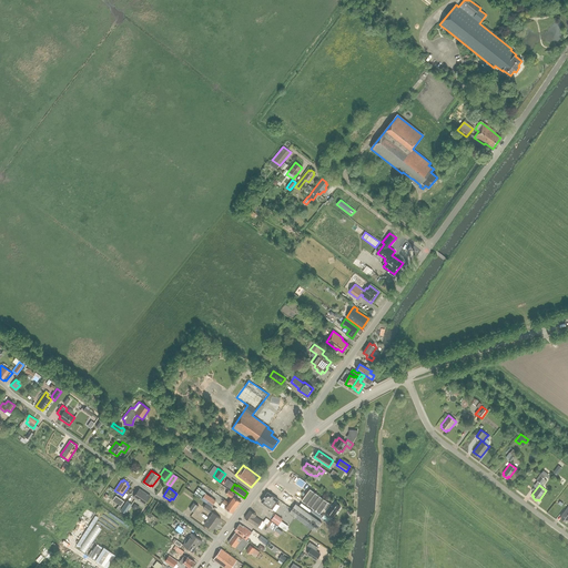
[(144,505),(151,496),(140,489),(134,497),(144,505)]
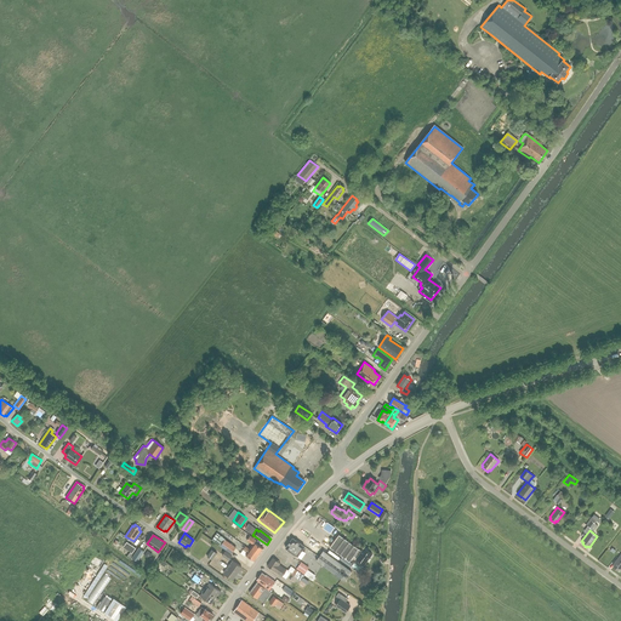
[(339,535),(330,547),(342,557),(340,560),(351,569),(353,564),(349,562),(353,556),(355,558),(364,565),(372,554),(364,548),(362,552),(358,550),(339,535)]
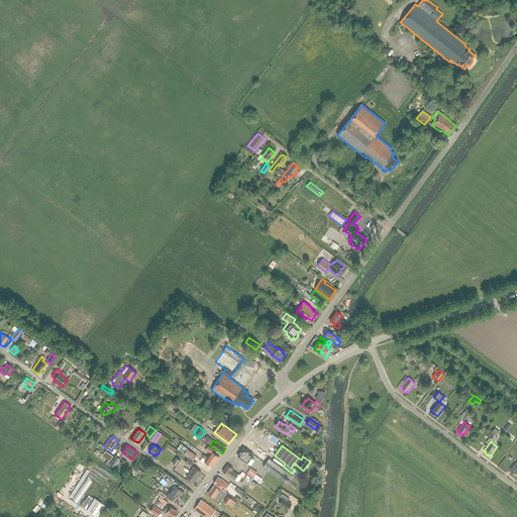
[(208,457),(215,462),(219,456),(212,451),(213,449),(208,446),(205,449),(210,453),(208,457)]
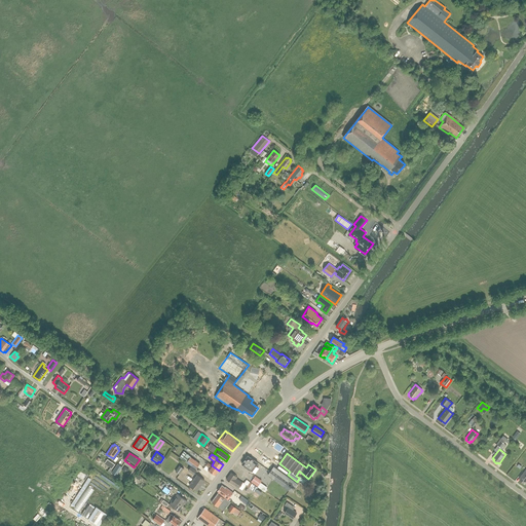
[(248,456),(241,464),(252,472),(254,468),(258,463),(248,456)]
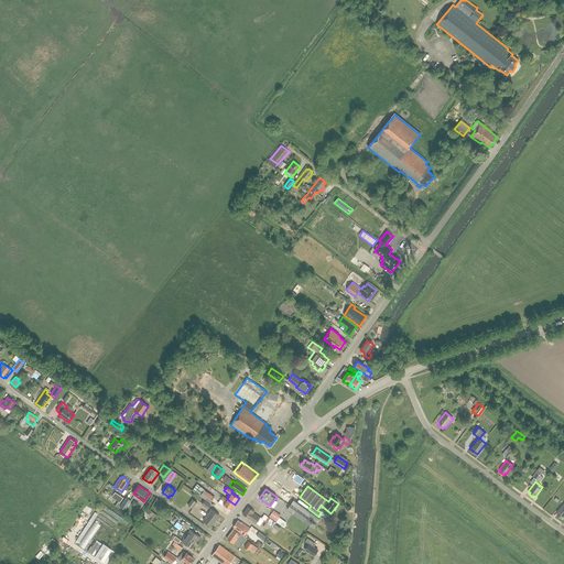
[(209,502),(214,497),(204,490),(201,496),(209,502)]
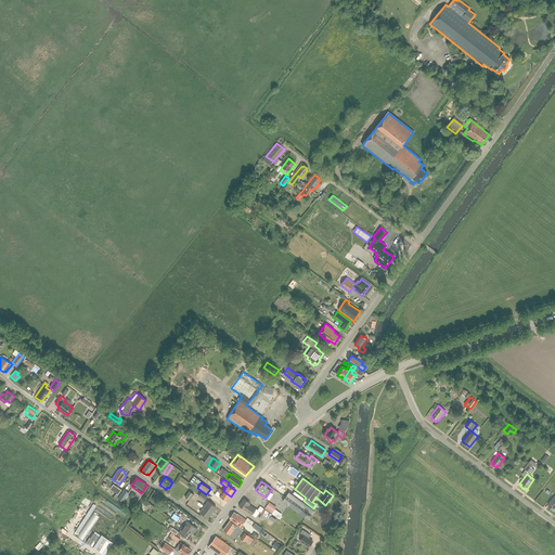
[(113,485),(111,489),(118,494),(121,490),(113,485)]
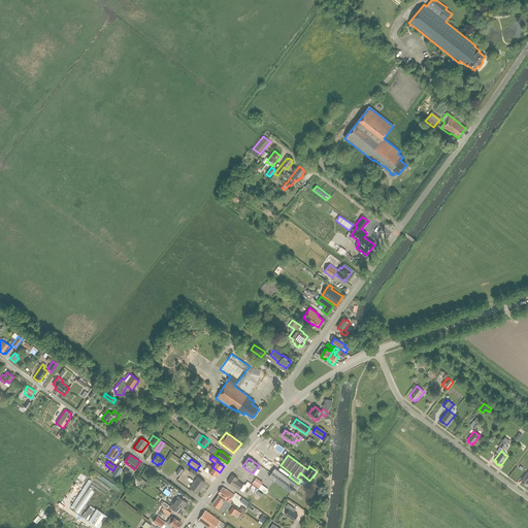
[(220,472),(212,467),(208,464),(207,467),(210,469),(209,471),(217,476),(220,472)]
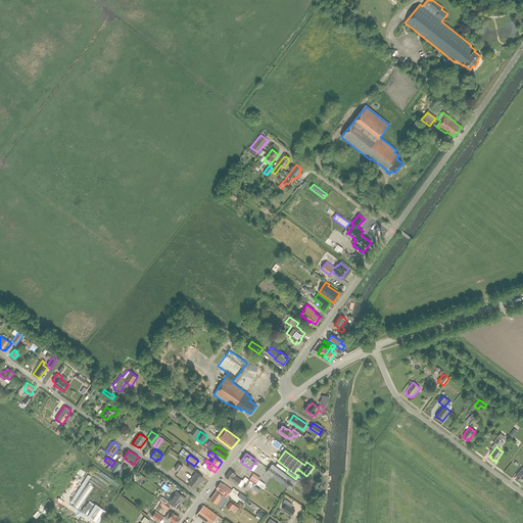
[(113,466),(111,470),(116,473),(122,465),(121,464),(116,462),(113,466)]
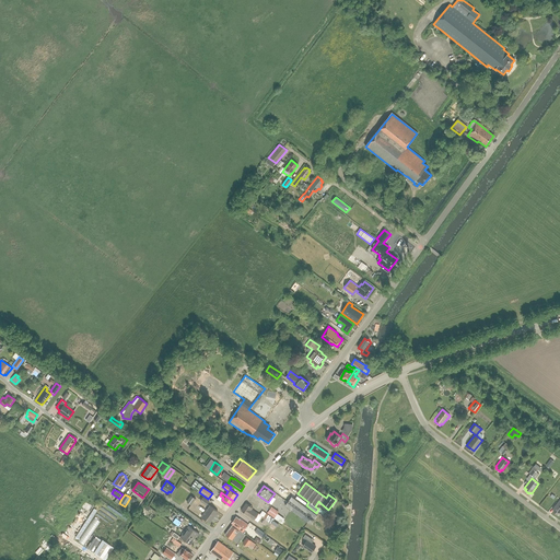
[(196,499),(191,496),(187,502),(191,505),(196,499)]
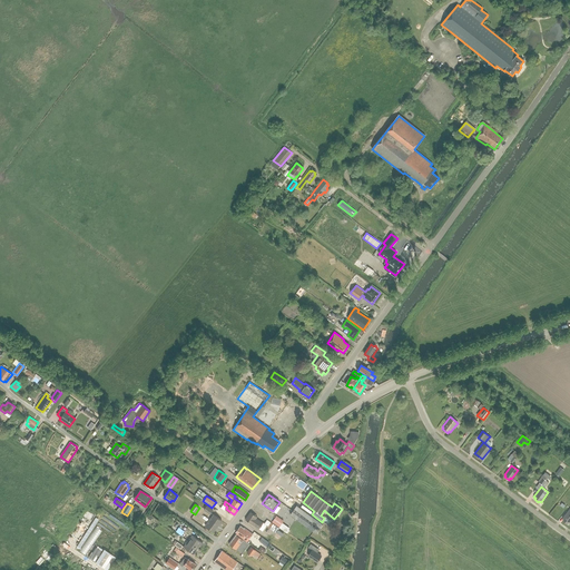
[(296,505),(291,514),(317,534),(324,526),(296,505)]
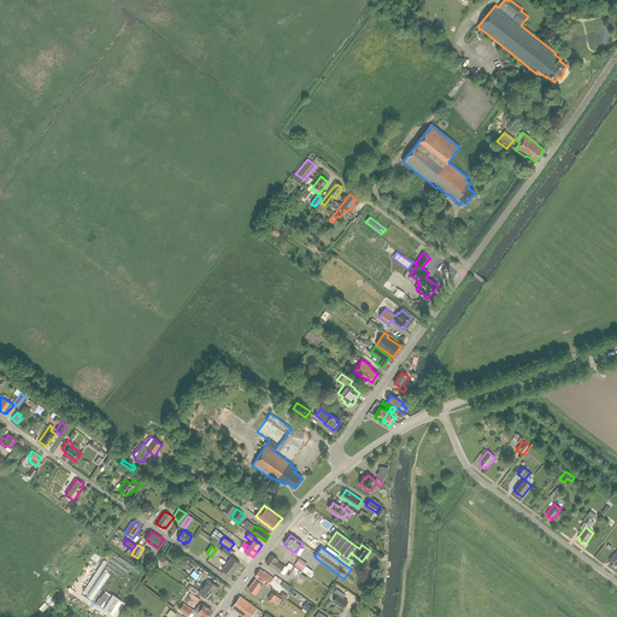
[(281,573),(285,566),(277,562),(278,559),(271,554),(265,563),(272,568),(272,566),(281,573)]
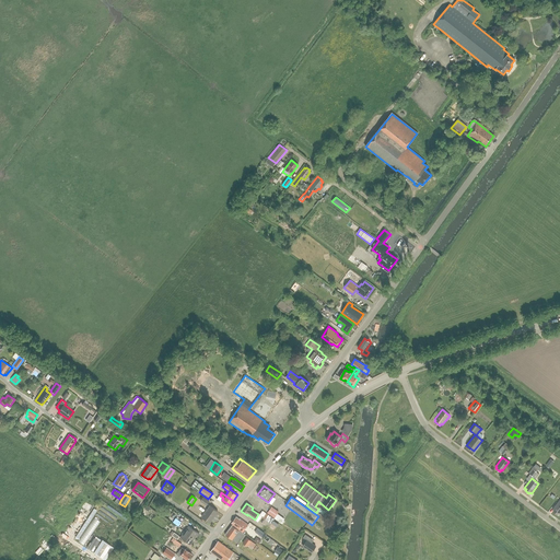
[(201,516),(206,520),(209,523),(218,512),(210,505),(201,516)]
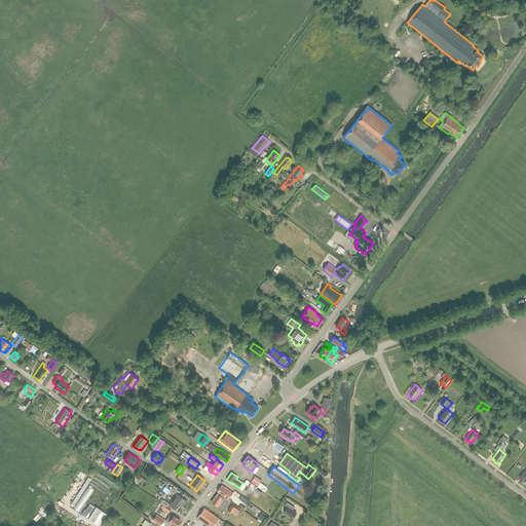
[(245,483),(247,485),(248,486),(247,487),(252,490),(255,485),(253,485),(247,480),(245,483)]
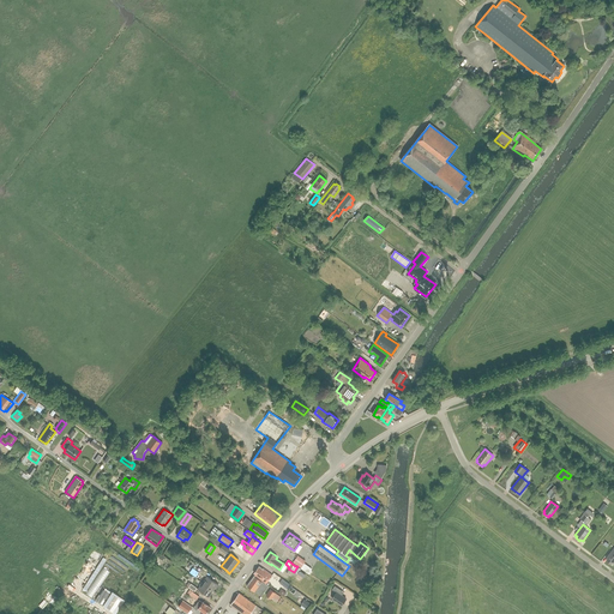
[(254,576),(269,587),(266,584),(272,576),(263,569),(263,570),(259,566),(254,573),(256,575),(254,576)]
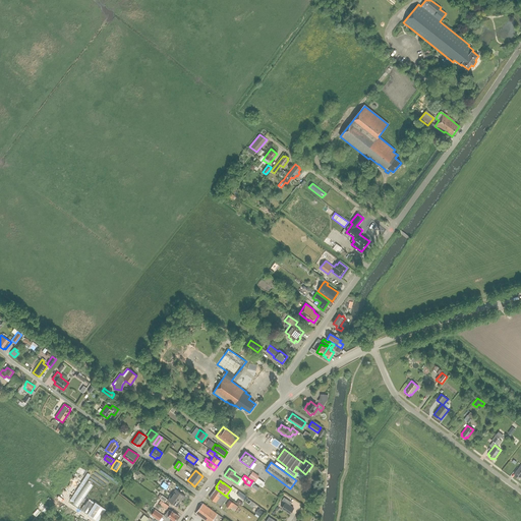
[(88,481),(72,504),(78,508),(94,486),(88,481)]
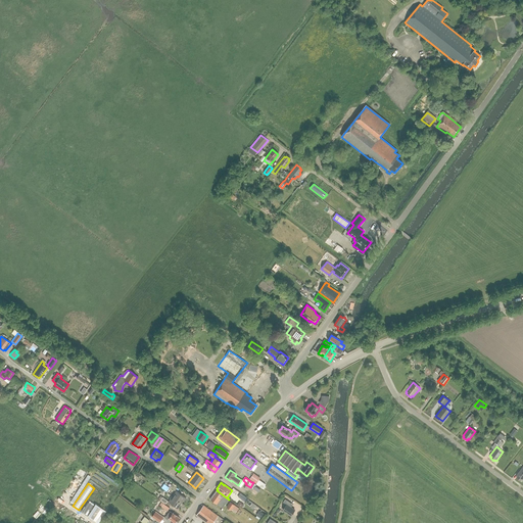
[(222,508),(229,500),(217,490),(210,500),(222,508)]
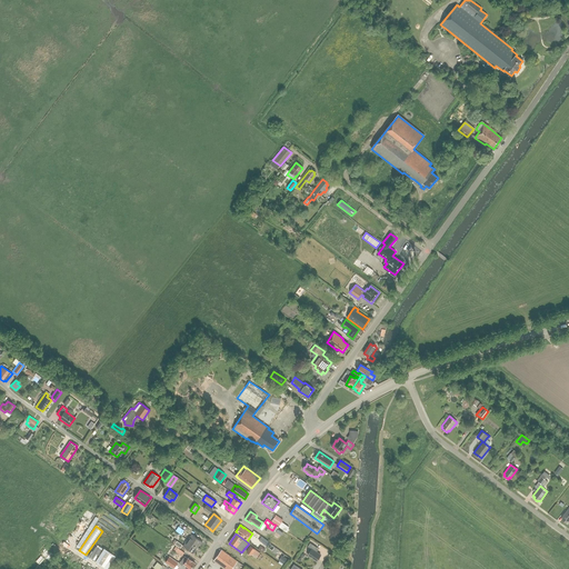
[(198,548),(202,541),(191,535),(188,540),(198,548)]
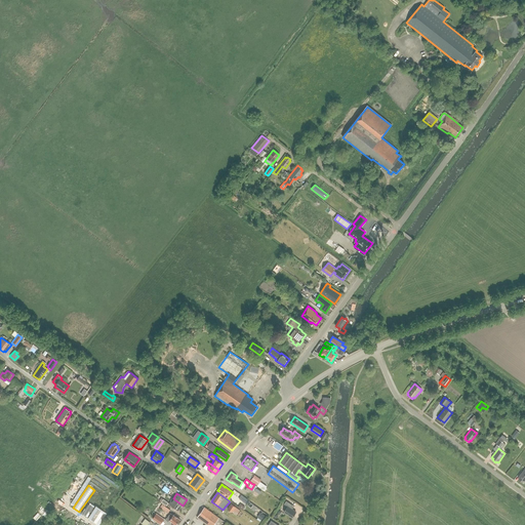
[(242,495),(240,498),(244,501),(247,503),(249,500),(246,498),(242,495)]
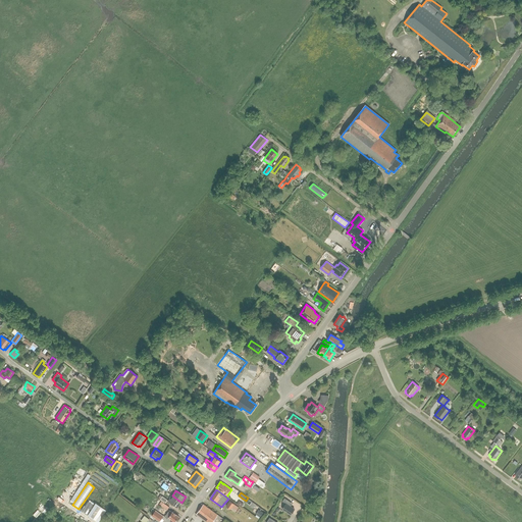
[(177,508),(181,503),(172,496),(168,501),(177,508)]
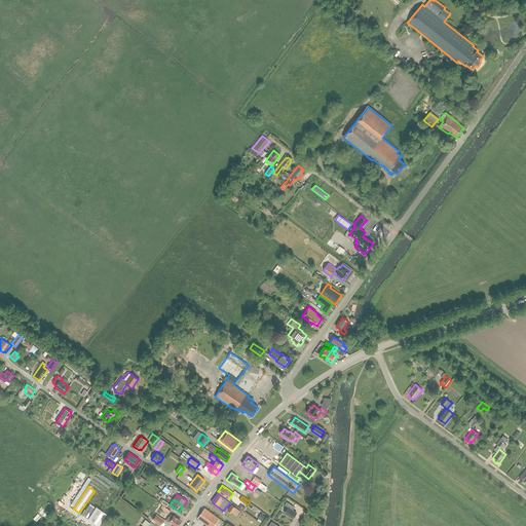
[(289,508),(285,514),(293,519),(297,514),(293,511),(290,509),(292,505),(287,502),(285,505),(289,508)]
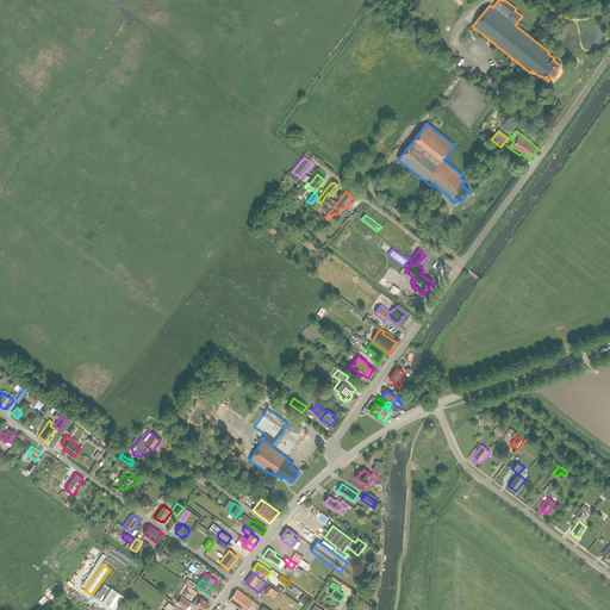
[(98,592),(94,597),(103,602),(113,609),(123,596),(111,587),(111,589),(105,585),(103,587),(110,591),(105,597),(98,592)]
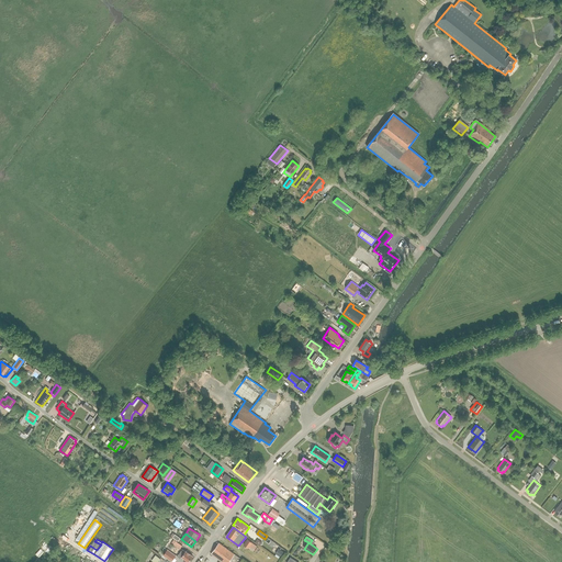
[(248,549),(253,542),(247,539),(243,544),(248,549)]
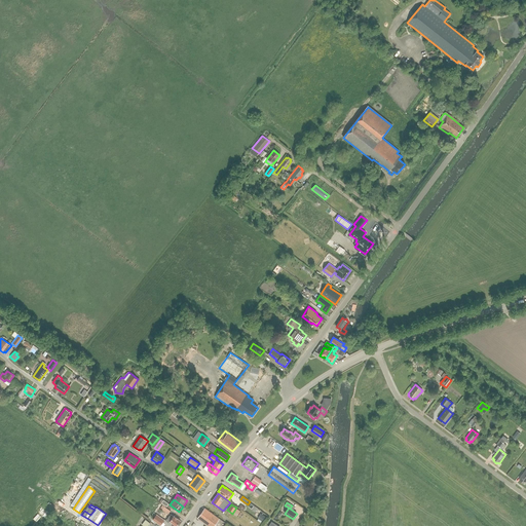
[(40,514),(45,518),(49,514),(44,509),(40,514)]
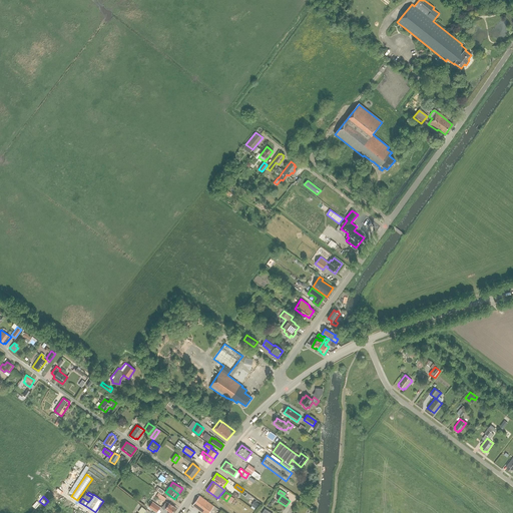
[(202,512),(209,512),(214,506),(200,496),(193,506),(202,512)]
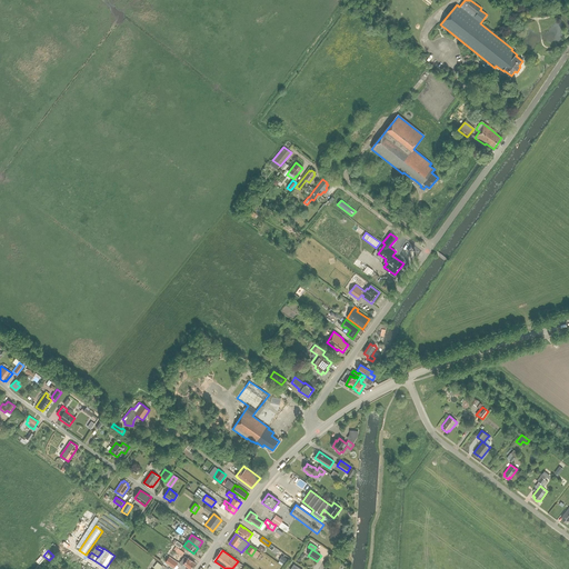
[(166,562),(173,568),(178,562),(169,557),(166,562)]
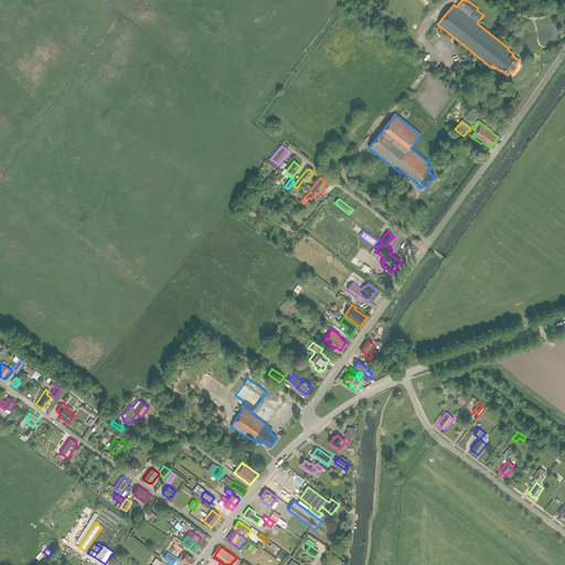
[(183,560),(182,561),(189,564),(190,564),(194,560),(187,554),(187,555),(183,553),(180,557),(183,560)]
